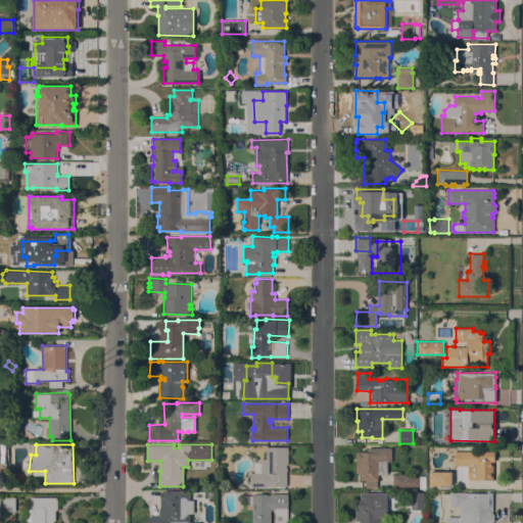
[(289,464),(287,464),(287,485),(250,485),(250,472),(254,472),(254,462),(260,462),(262,459),(267,459),(267,446),(289,446),(289,464)]
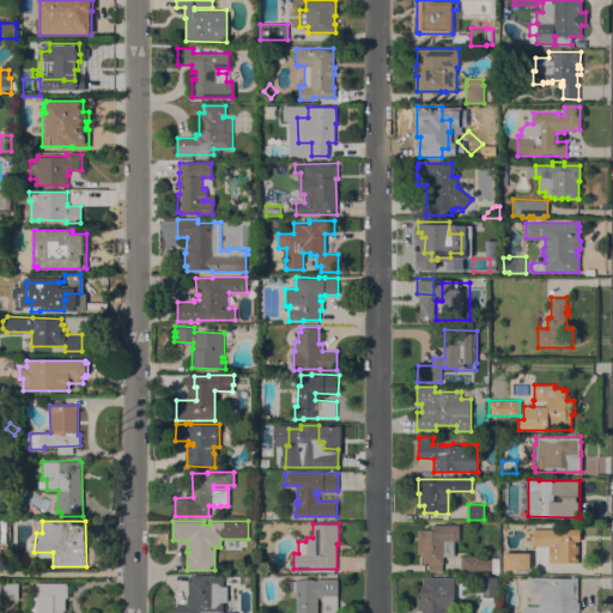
[(443,557),(443,563),(443,572),(429,572),(429,563),(423,563),(423,554),(418,554),(418,528),(431,528),(431,525),(460,525),(460,540),(455,540),(455,557),(443,557)]
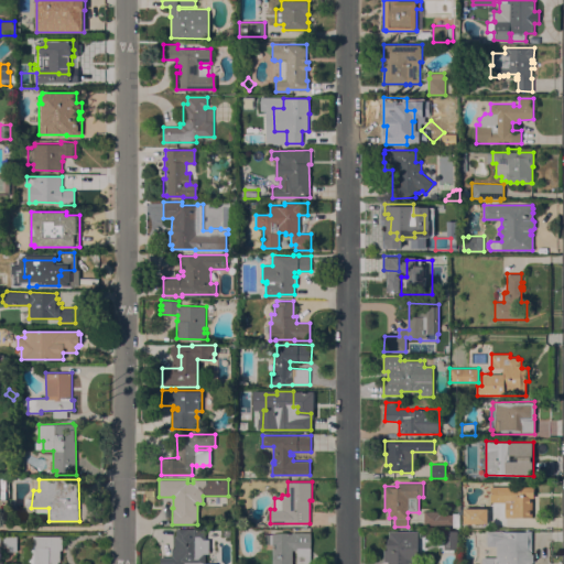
[(505,517),(505,502),(490,501),(490,486),(534,487),(534,498),(532,498),(532,518),(505,517)]
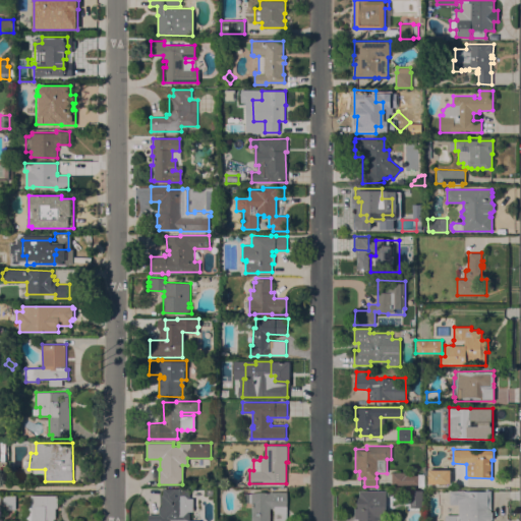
[(428,483),(428,469),(451,469),(451,483),(428,483)]
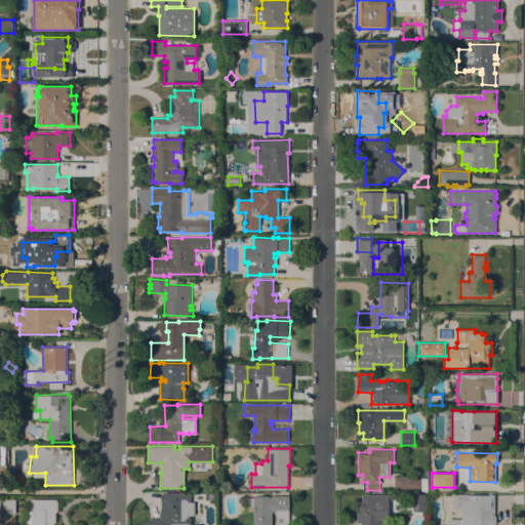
[(409,476),(409,479),(421,479),(421,477),(428,477),(428,490),(421,490),(421,488),(395,489),(395,476),(409,476)]
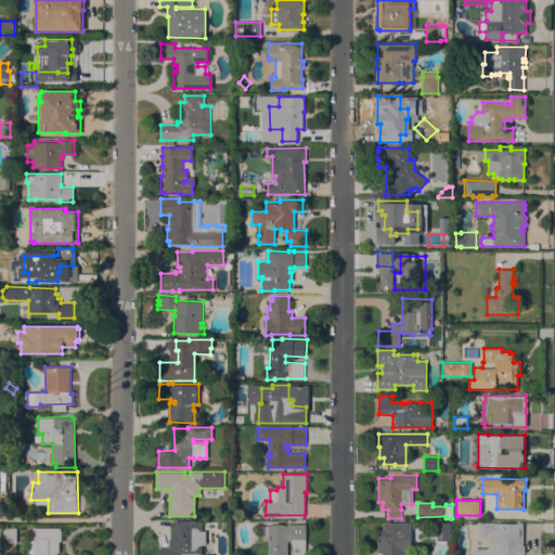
[(206,544),(202,544),(202,554),(213,554),(157,554),(157,549),(169,547),(169,539),(172,539),(171,520),(202,520),(202,530),(205,530),(206,544)]
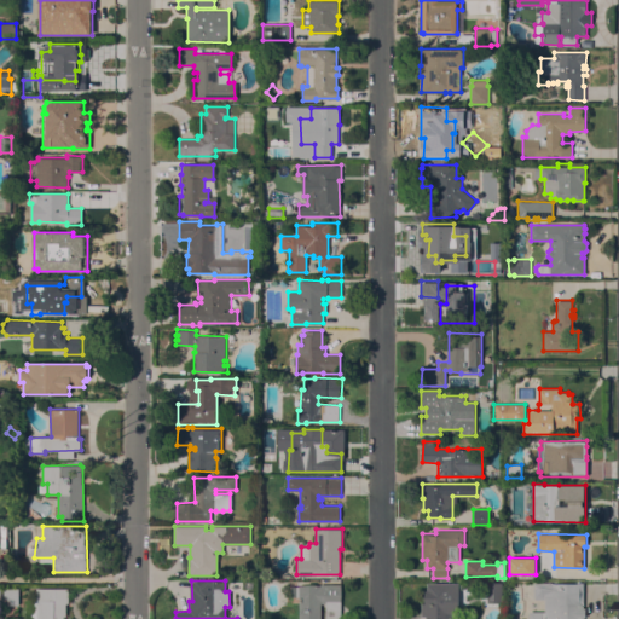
[(486,582),(502,582),(502,602),(486,602),(486,582)]
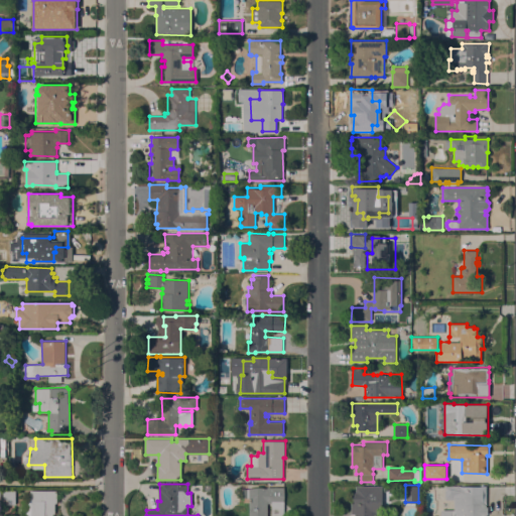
[(354,492),(356,492),(356,486),(383,486),(382,514),(380,514),(380,515),(355,515),(355,513),(351,513),(351,503),(354,503),(354,492)]
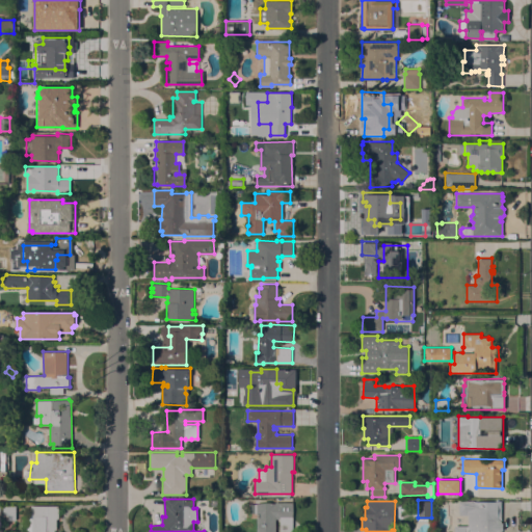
[(468,525),(468,515),(459,515),(459,501),(474,501),(496,501),(501,501),(501,523),(503,523),(503,530),(501,530),(501,531),(454,531),(454,525),(468,525)]
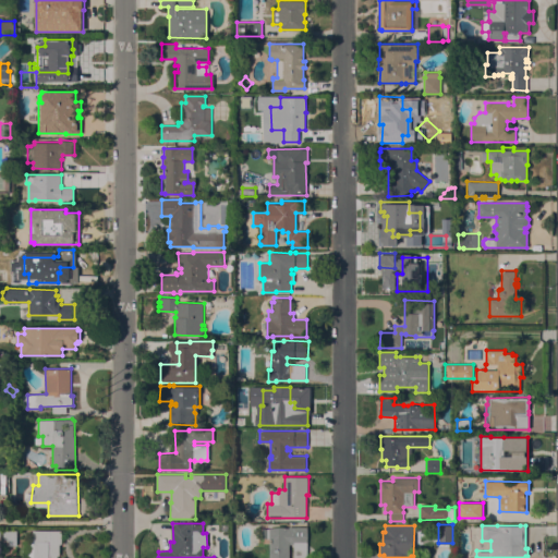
[(289,557),(269,557),(269,538),(263,538),(263,529),(269,529),(269,528),(279,526),(289,528),(289,526),(307,526),(307,557),(294,557),(293,544),(289,544),(289,557)]
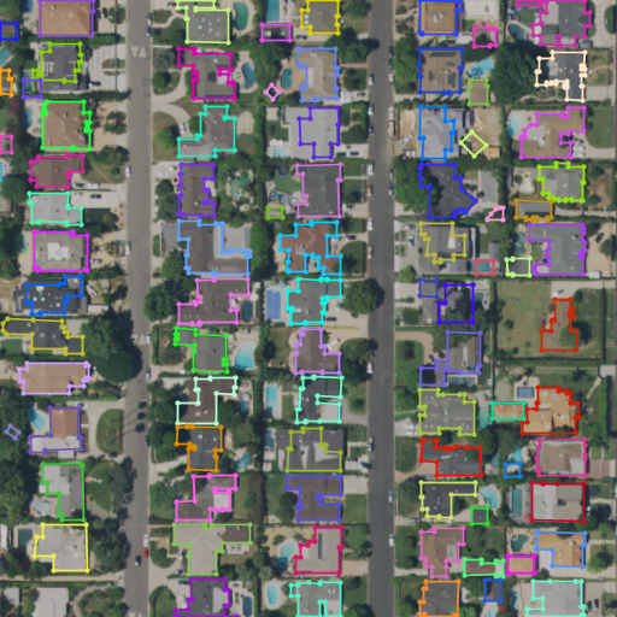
[(29,616),(30,599),(35,599),(36,586),(69,587),(69,601),(66,601),(66,616),(29,616)]
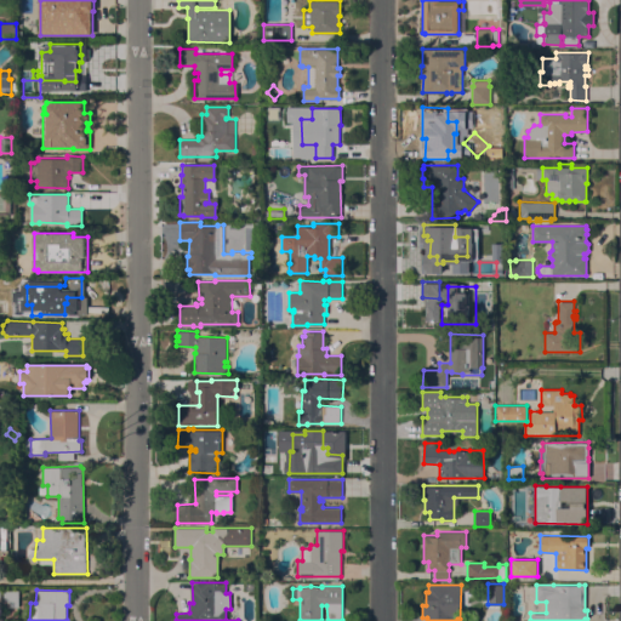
[(18,607),(4,607),(4,591),(18,591),(18,607)]
